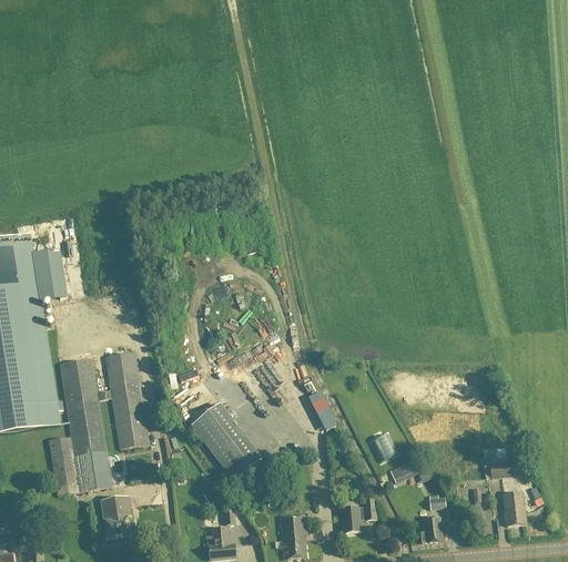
[(32,234),(38,233),(36,221),(29,222),(32,234)]
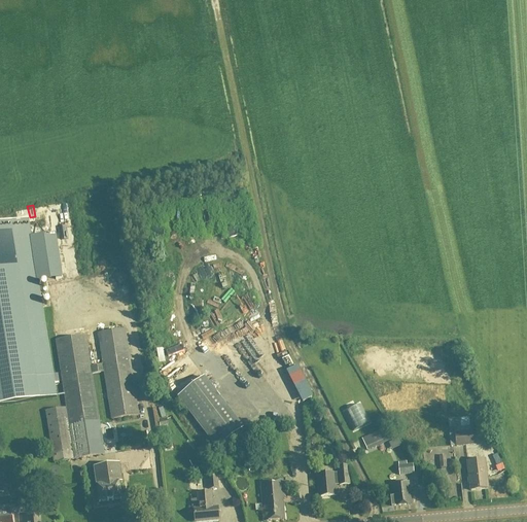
[(51,371),(28,216),(0,219),(0,403),(56,393),(54,381),(54,380),(51,371)]
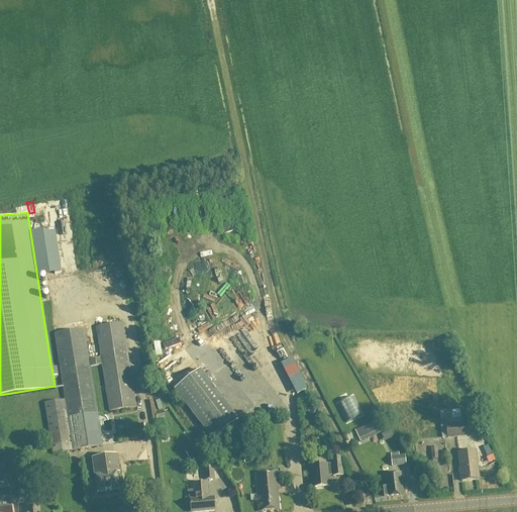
[(53,225),(31,228),(37,275),(60,272),(53,225)]
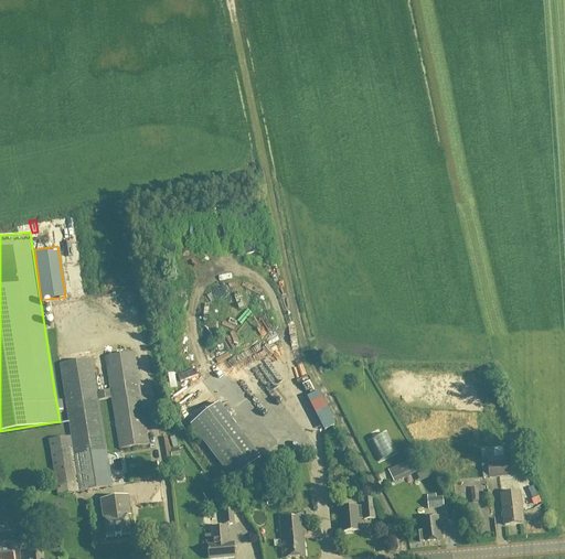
[(266,260),(277,257),(275,250),(264,254),(266,260)]
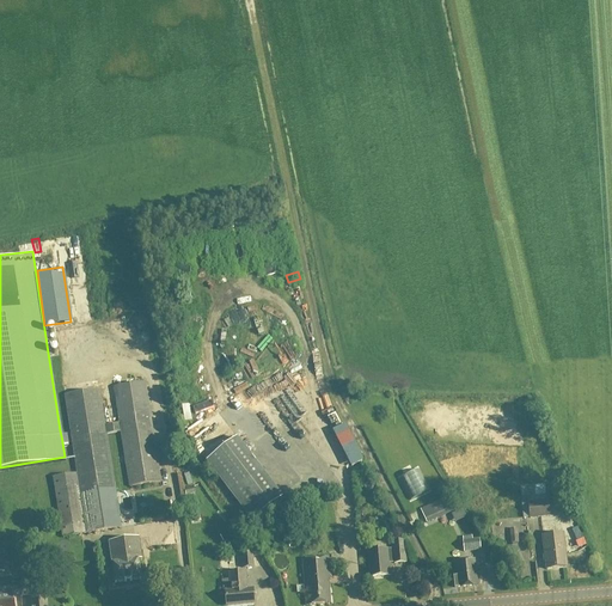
[(255,291),(268,288),(267,281),(254,282),(255,291)]
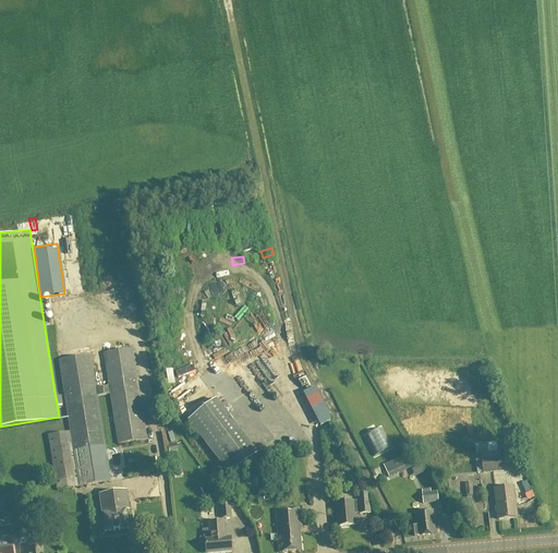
[(256,329),(249,333),(258,352),(266,349),(256,329)]
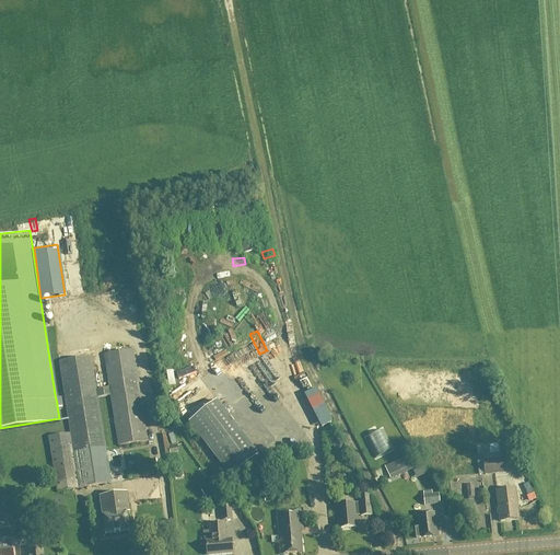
[(248,338),(243,342),(251,358),(257,355),(248,338)]
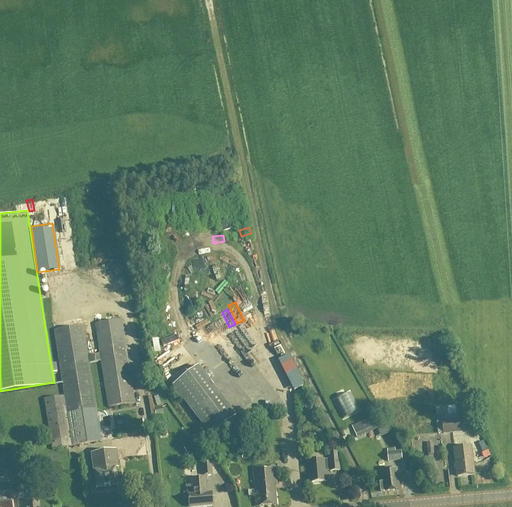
[(121,316),(94,320),(99,351),(88,353),(83,322),(54,327),(60,364),(63,393),(43,396),(51,445),(101,438),(89,360),(101,358),(108,404),(134,399),(121,316)]
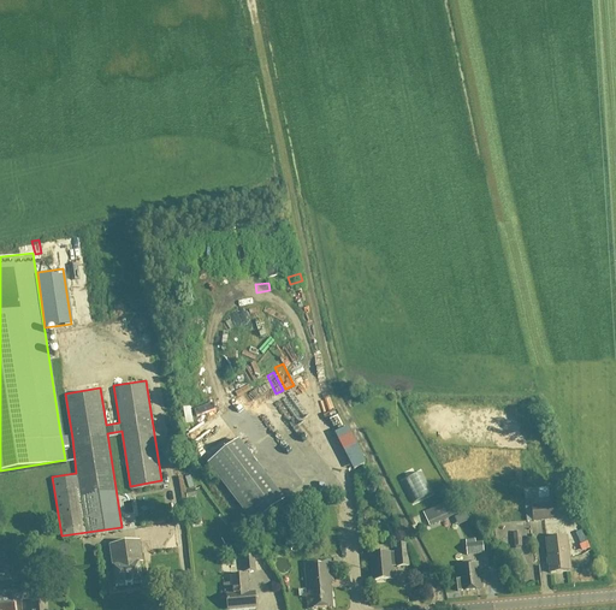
[(207,460),(253,520),(284,497),(238,437),(207,460)]
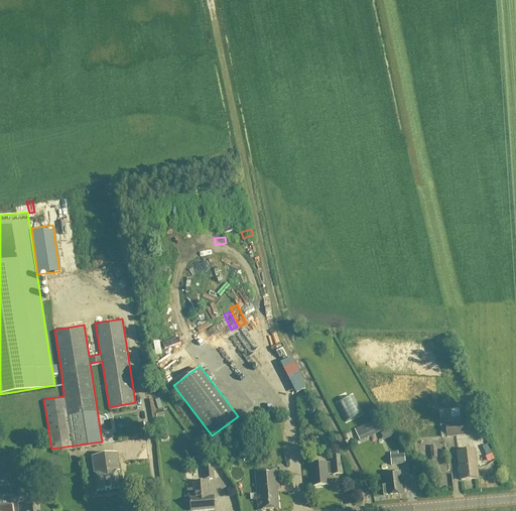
[(440,434),(464,432),(462,419),(460,414),(459,405),(438,407),(440,434)]
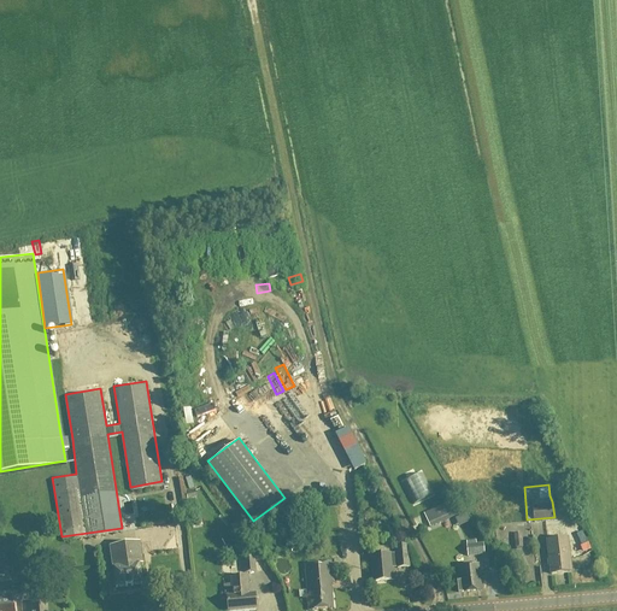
[(430,523),(459,511),(452,497),(424,509),(430,523)]
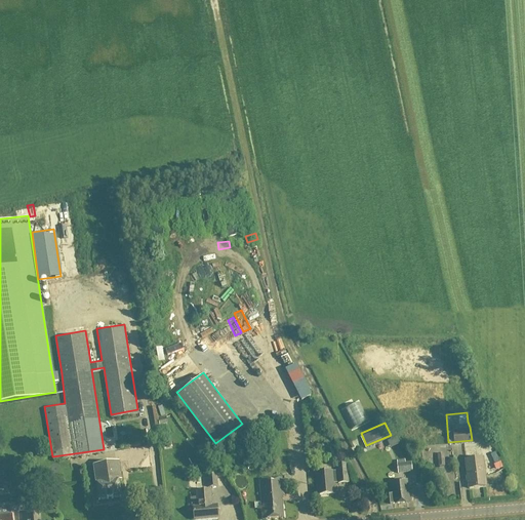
[(469,485),(485,483),(482,454),(466,456),(469,485)]
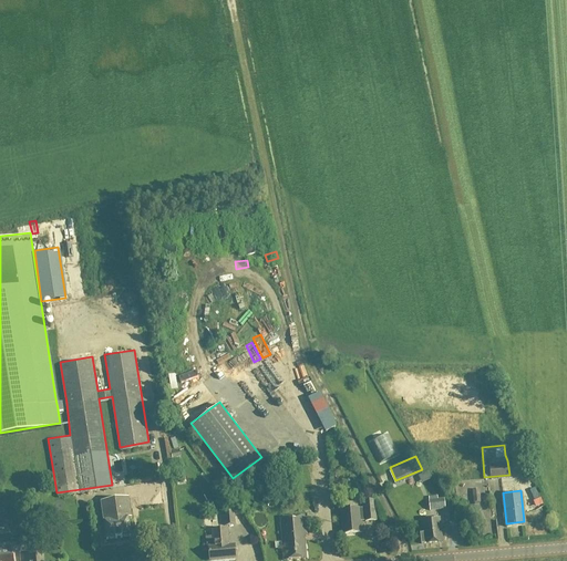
[(430,507),(444,506),(442,496),(439,496),(437,492),(428,494),(429,498),(428,498),(430,507)]
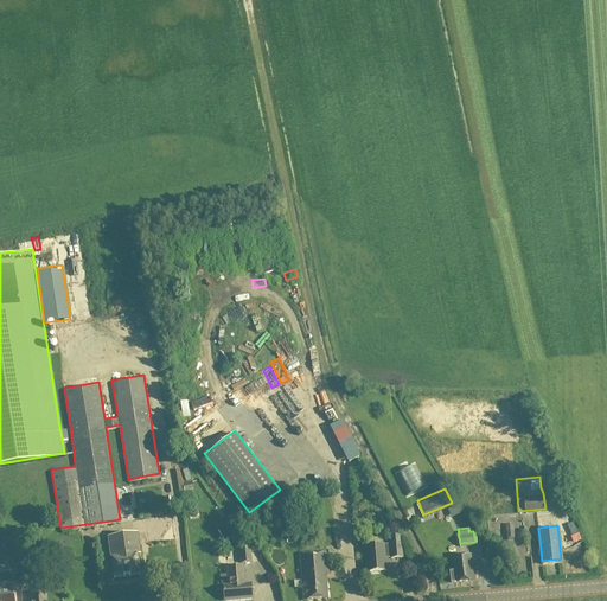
[(133,542),(139,541),(136,529),(108,534),(114,574),(139,570),(136,550),(134,550),(133,542)]
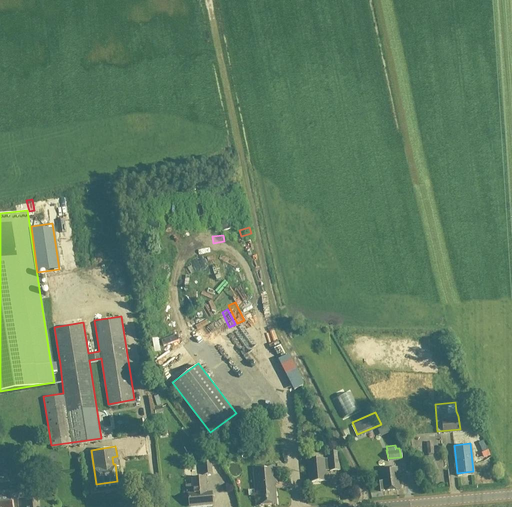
[(329,468),(339,467),(338,449),(328,450),(328,456),(307,458),(309,479),(325,478),(324,466),(329,466),(329,468)]
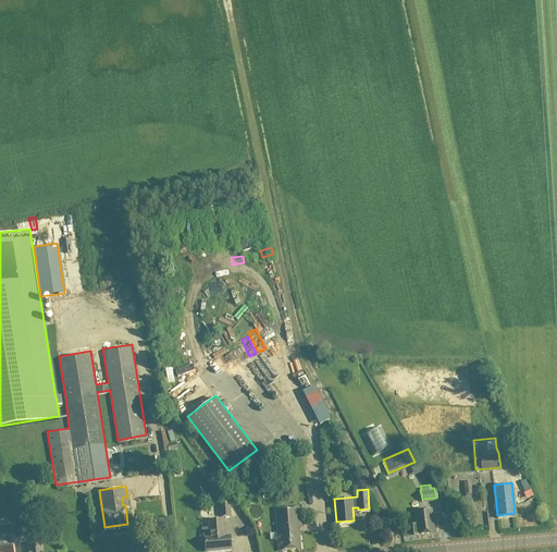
[(229,498),(220,499),(221,514),(231,513),(229,498)]
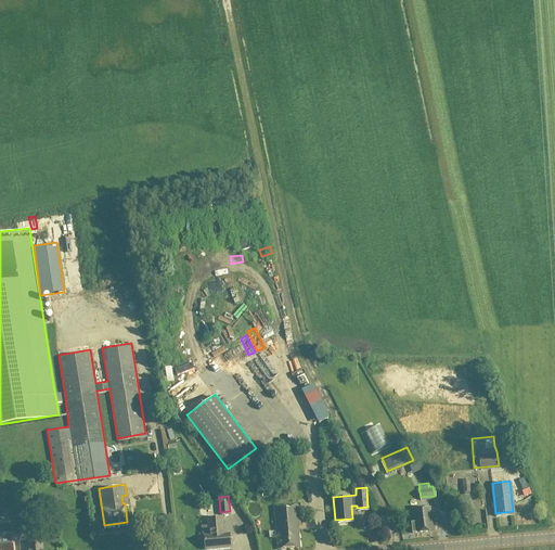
[(296,521),(299,521),(297,502),(273,504),(278,545),(276,545),(276,546),(298,544),(296,521)]
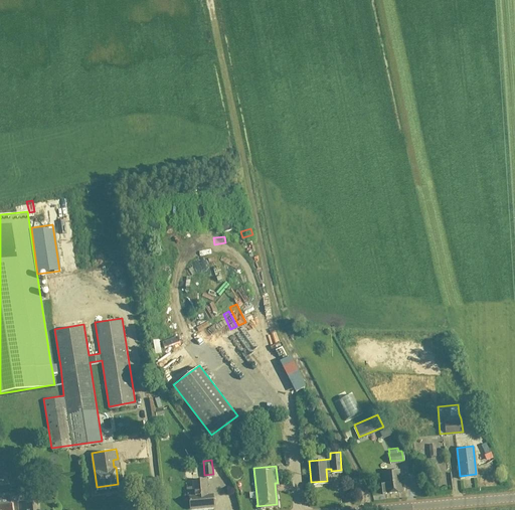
[(382,491),(400,489),(398,468),(383,470),(384,481),(381,482),(382,491)]
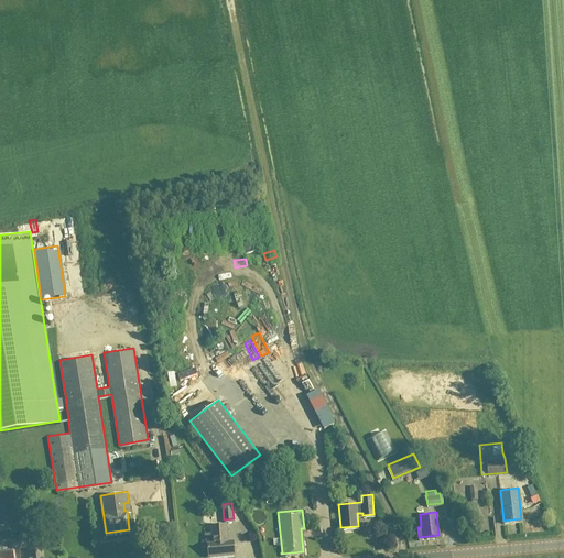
[(208,554),(234,551),(232,538),(227,539),(226,523),(210,524),(212,540),(207,540),(208,554)]
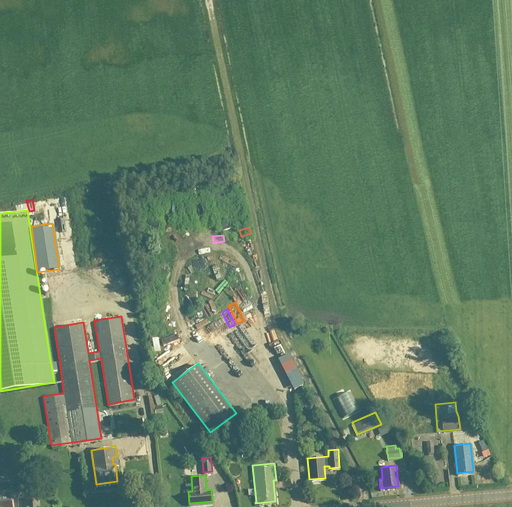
[(31,496),(30,486),(17,487),(18,497),(31,496)]
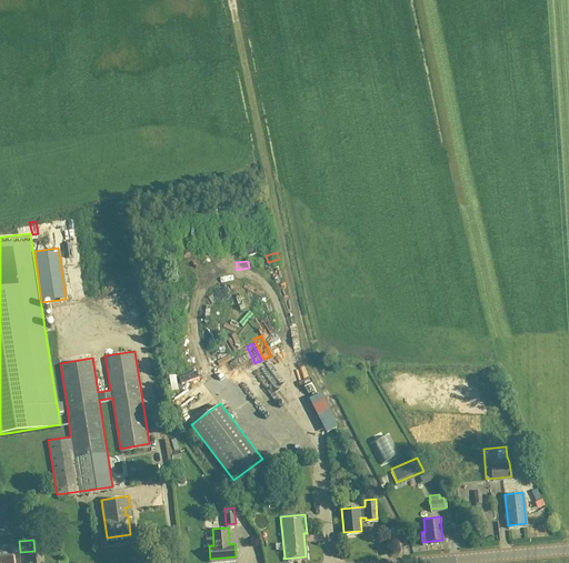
[(0,562),(12,562),(11,546),(5,548),(0,548),(0,562)]
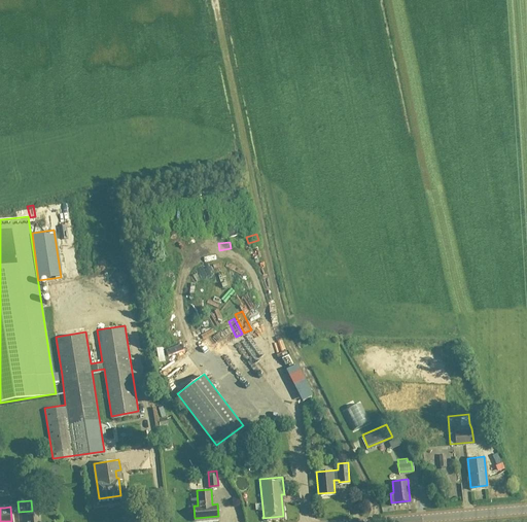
[(40,521),(39,512),(26,514),(27,521),(40,521)]
